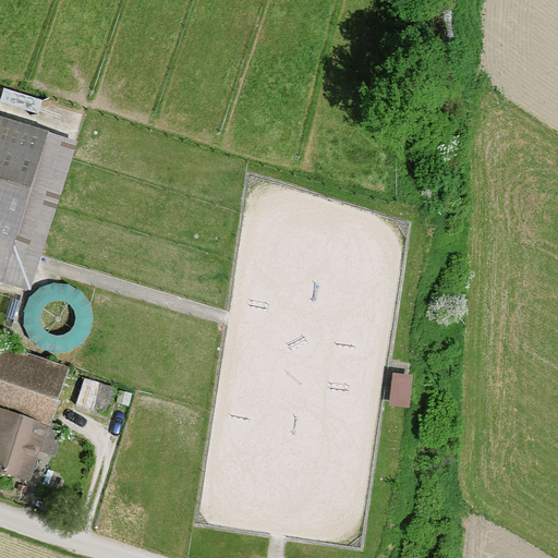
[(0,277),(45,133),(0,119),(0,277)]
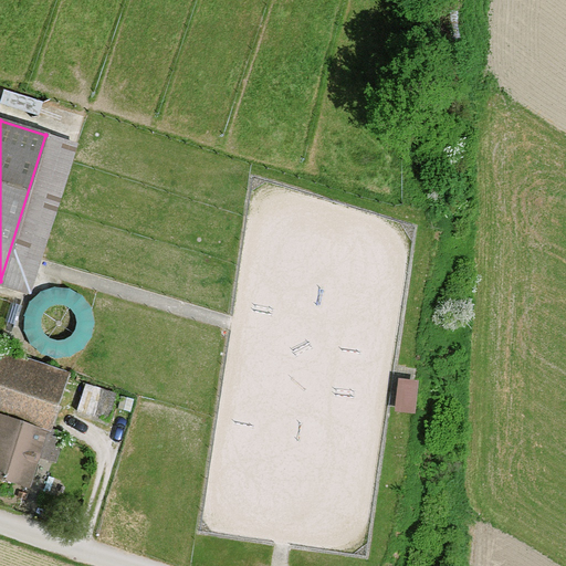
[(72,144),(45,135),(0,281),(0,282),(25,291),(72,144)]
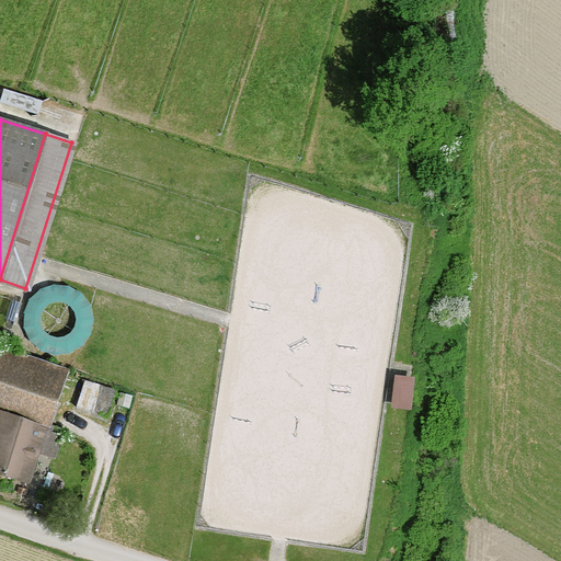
[(65,355),(76,351),(84,343),(91,333),(93,322),(93,311),(88,300),(80,292),(70,286),(59,284),(48,285),(37,290),(29,299),(24,310),(22,321),(25,333),(32,344),(41,351),(53,355),(65,355)]
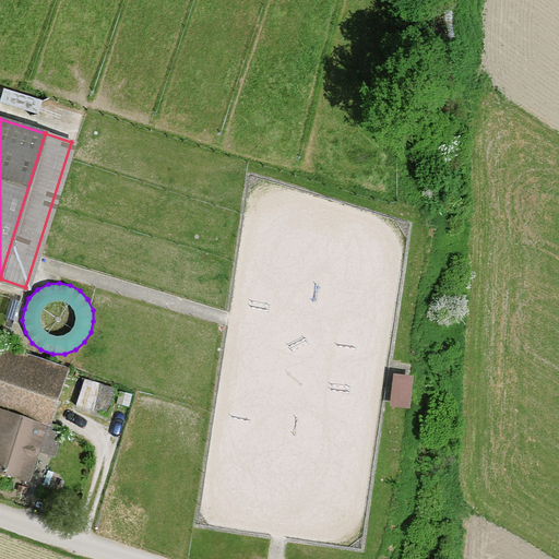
[(0,348),(0,463),(33,475),(69,372),(0,348)]
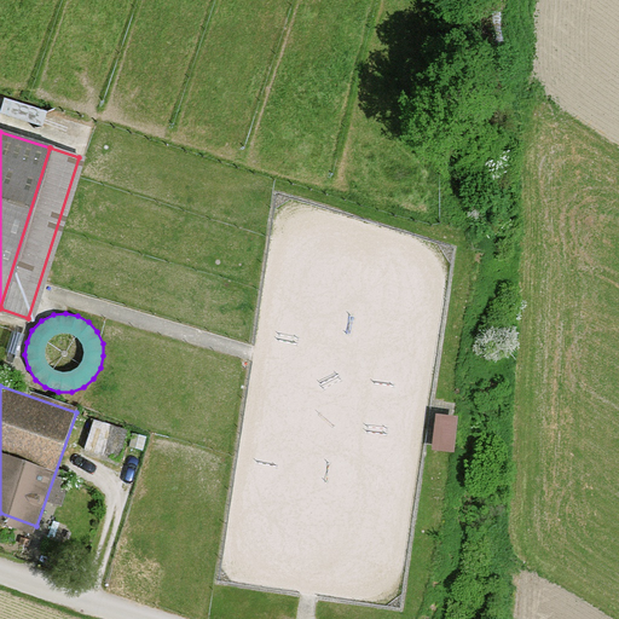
[(458,444),(461,408),(435,405),(434,443),(458,444)]
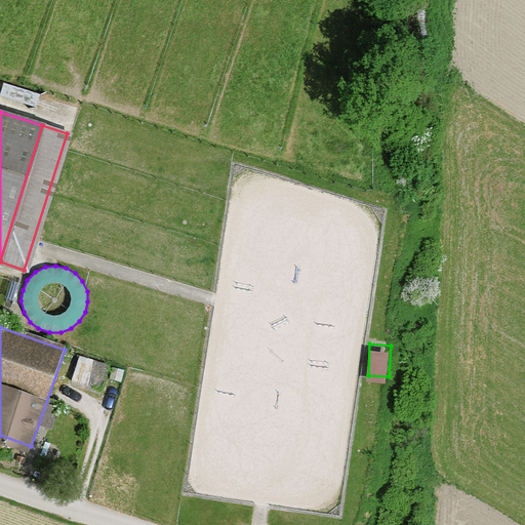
[(111,362),(78,353),(70,381),(103,391),(111,362)]
